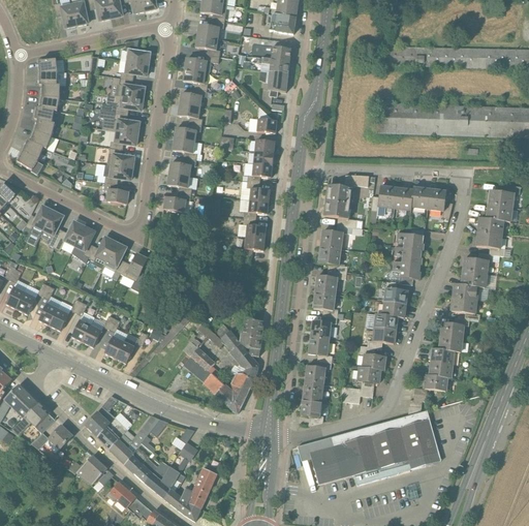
[(72,4),(76,25),(88,23),(85,10),(91,9),(89,0),(83,0),(83,2),(72,4)]
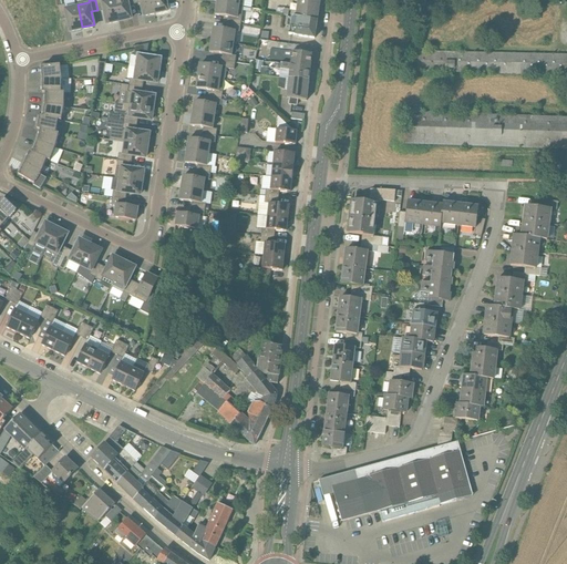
[(104,8),(106,21),(119,19),(115,0),(95,0),(98,10),(104,8)]
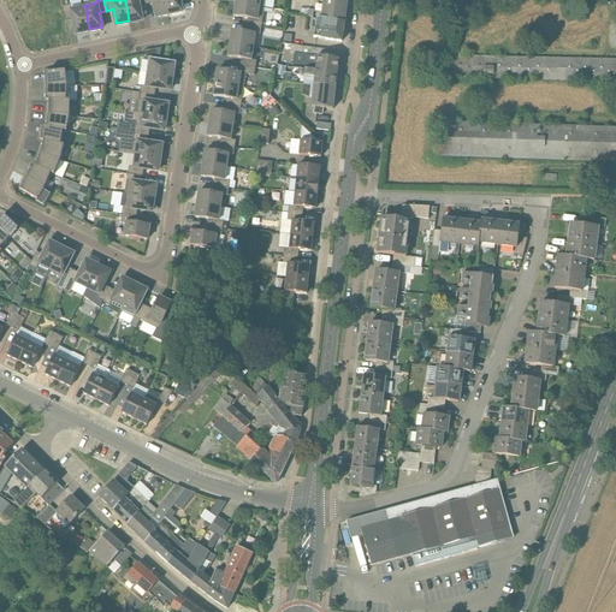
[(125,0),(129,21),(142,17),(138,4),(146,1),(146,0),(125,0)]
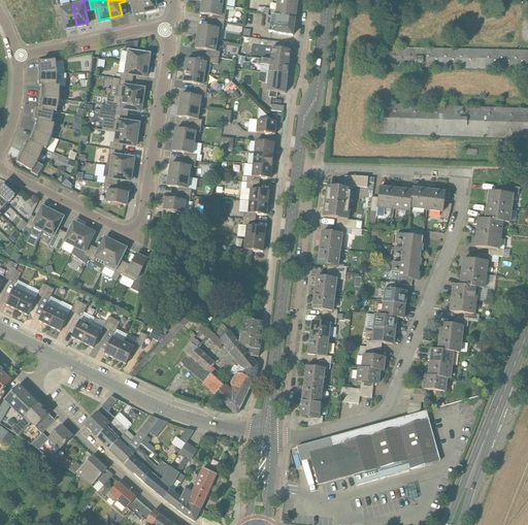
[(131,0),(134,12),(145,10),(142,0),(125,0),(125,1),(131,0)]
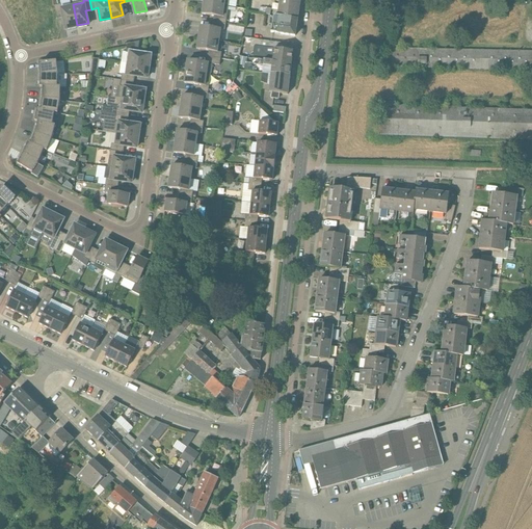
[(143,0),(147,10),(157,7),(155,0),(143,0)]
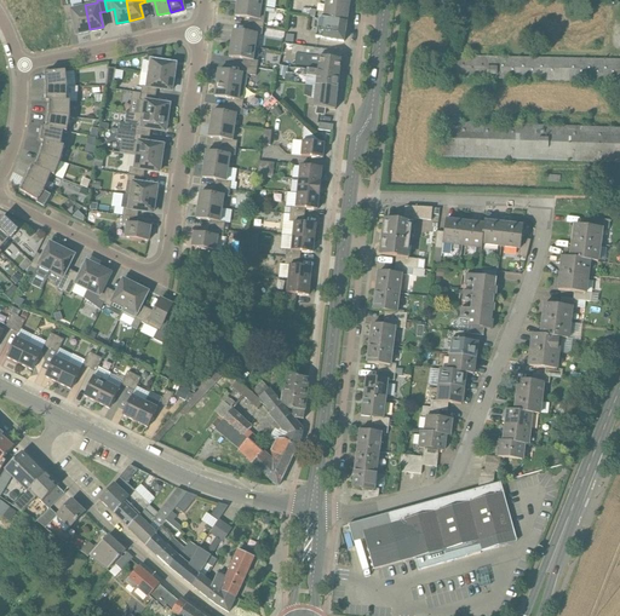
[(250,16),(248,23),(263,26),(267,5),(237,0),(235,13),(250,16)]
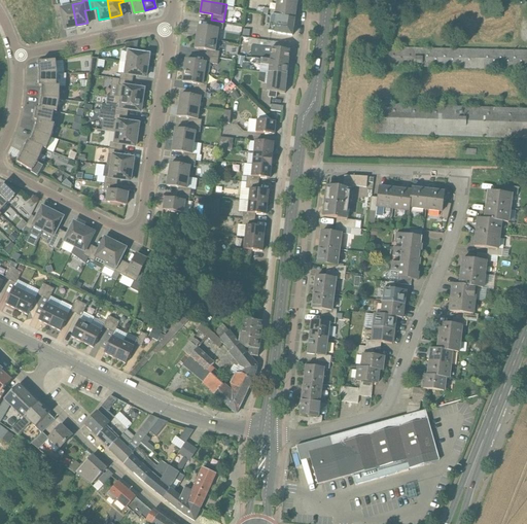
[(297,1),(290,0),(277,0),(275,12),(294,15),(297,1)]
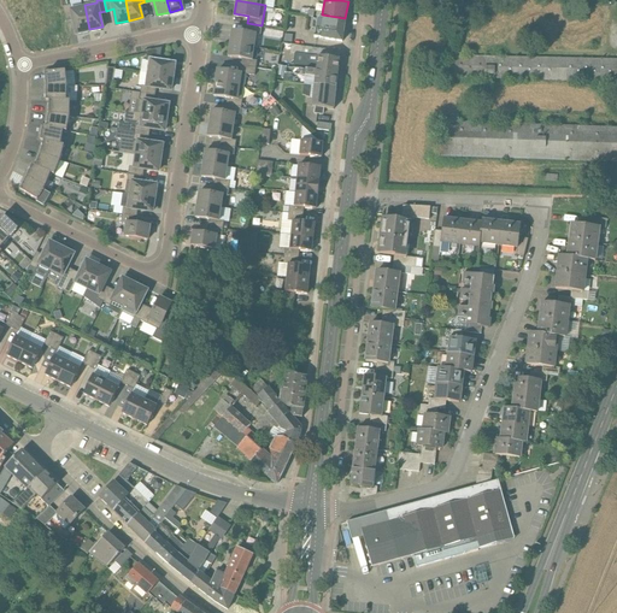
[(76,31),(89,29),(84,5),(71,9),(70,3),(63,4),(66,19),(74,17),(76,31)]
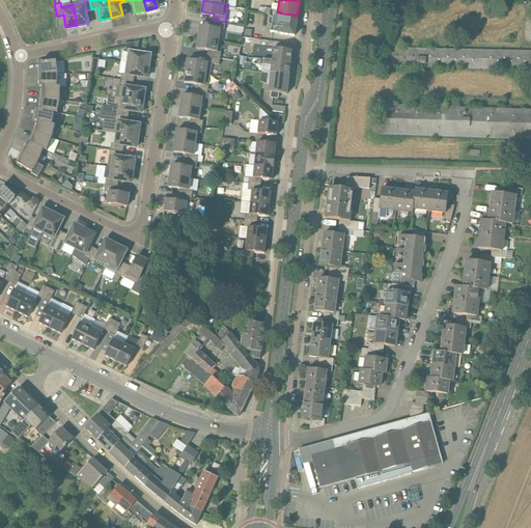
[(396,3),(395,10),(402,11),(403,4),(396,3)]
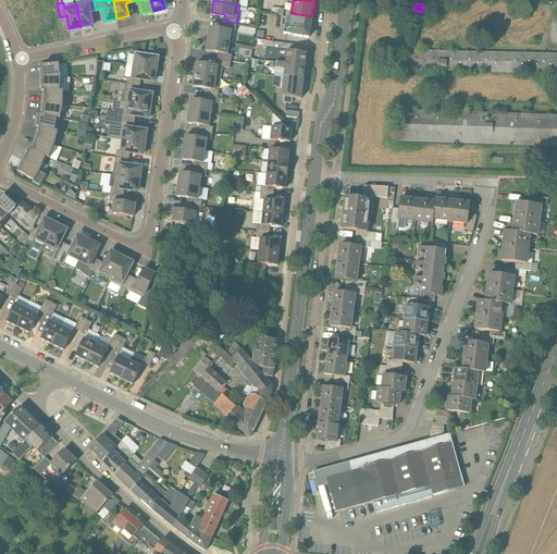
[(291,13),(286,13),(286,17),(284,31),(298,34),(309,35),(310,25),(311,16),(291,13)]
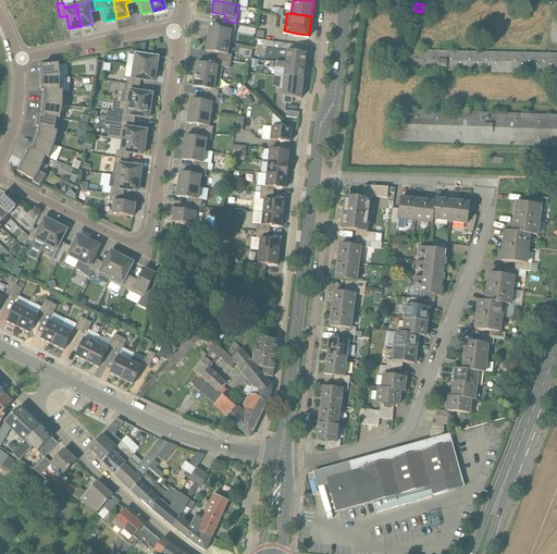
[(209,25),(208,37),(230,40),(231,28),(235,29),(236,23),(223,21),(222,27),(209,25)]
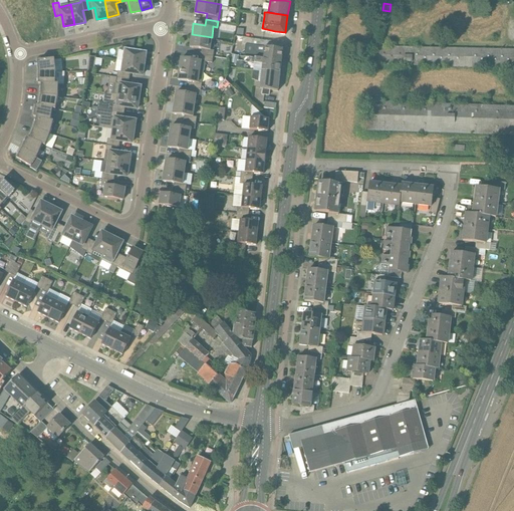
[(190,45),(201,47),(201,52),(213,54),(214,48),(210,48),(212,37),(192,34),(190,45)]
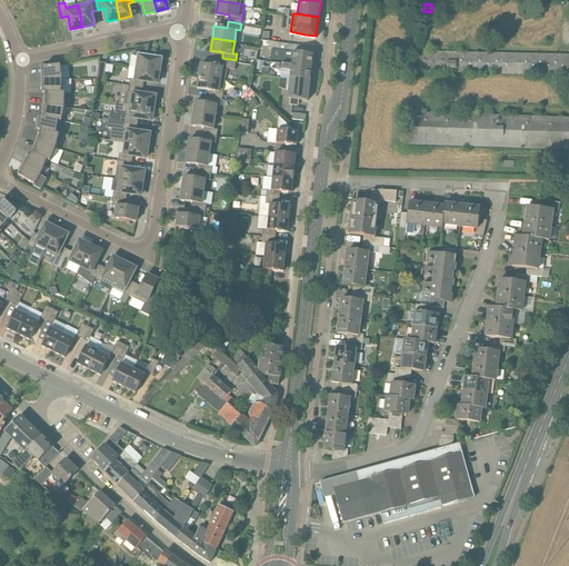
[(293,63),(311,66),(313,52),(315,45),(303,43),(279,40),(269,38),(268,48),(271,48),(270,60),(265,59),(256,58),(263,59),(267,60),(273,61),(292,62),(293,63)]
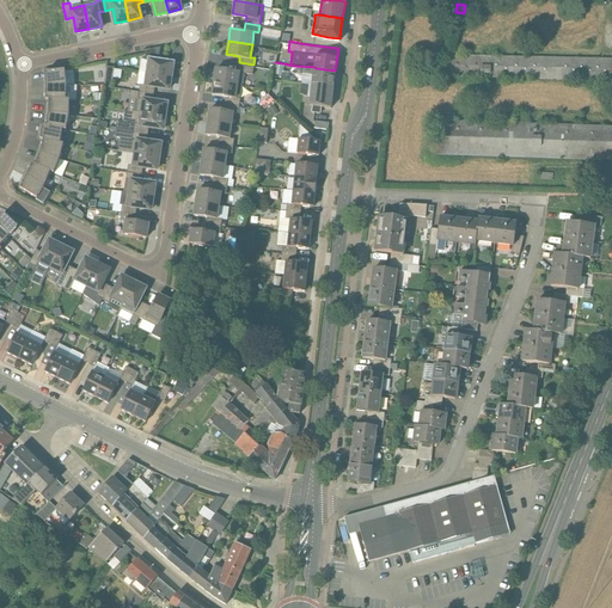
[(150,57),(147,71),(171,74),(173,61),(158,59),(159,45),(147,49),(146,57),(150,57)]
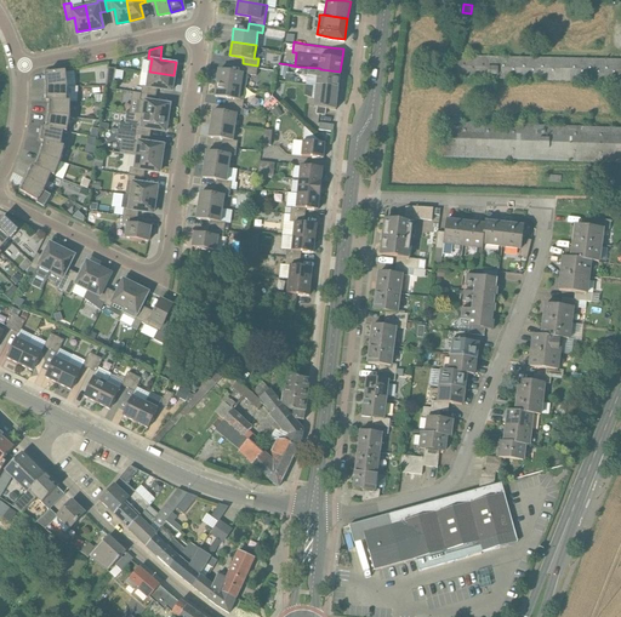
[(439,53),(425,53),(425,69),(439,69),(439,53)]
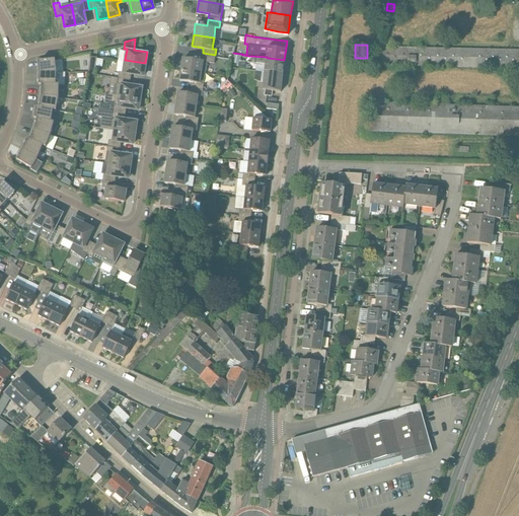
[(518,47),(374,45),(374,62),(518,64),(518,47)]
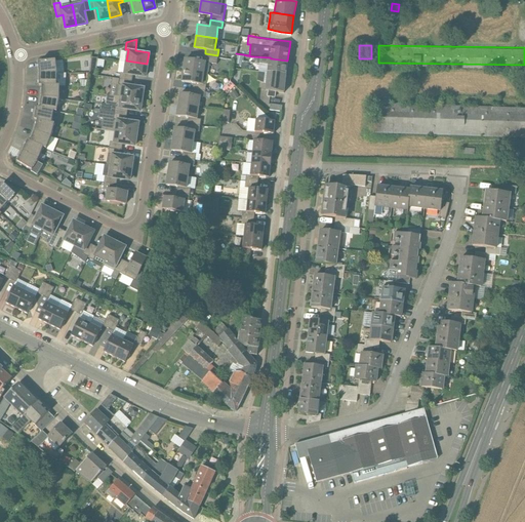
[(185,56),(184,68),(203,71),(208,72),(209,61),(216,62),(217,55),(205,53),(204,59),(185,56)]
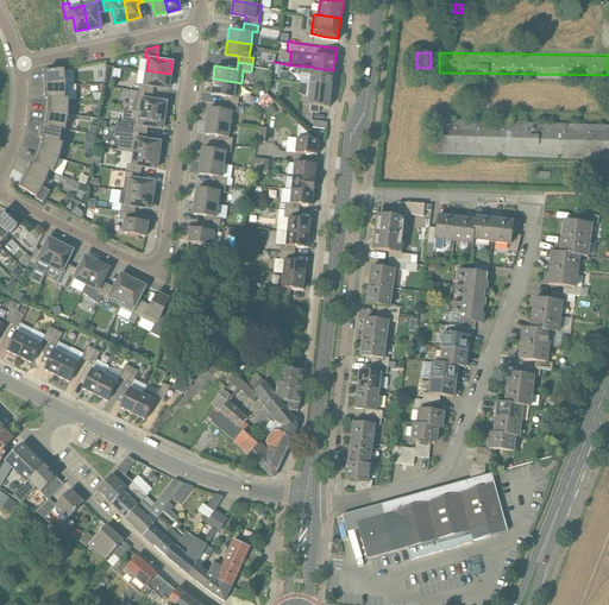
[(312,81),(332,83),(333,70),(314,68),(313,67),(293,65),(286,64),(282,63),(282,69),(312,74),(311,82),(312,81)]
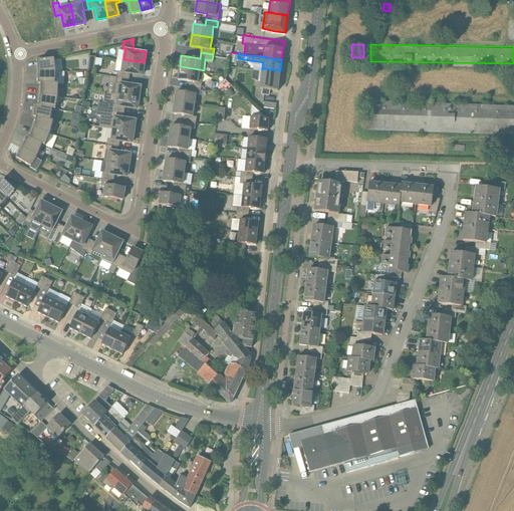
[(86,70),(93,71),(96,55),(89,54),(86,70)]
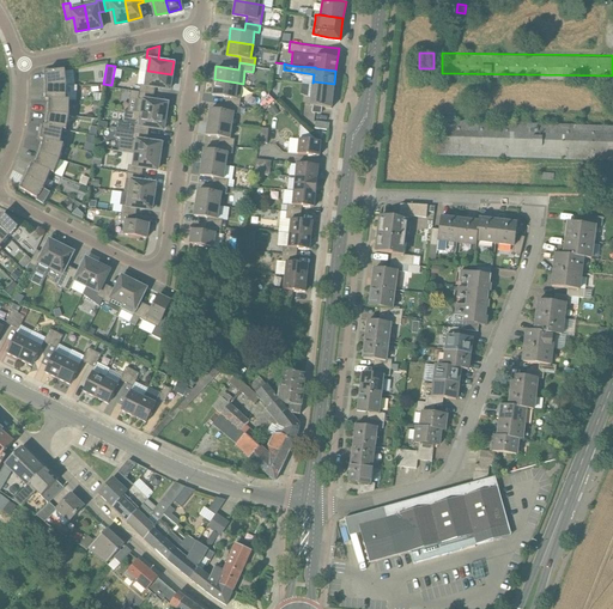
[(42,77),(42,84),(66,83),(65,68),(44,69),(46,77),(42,77)]
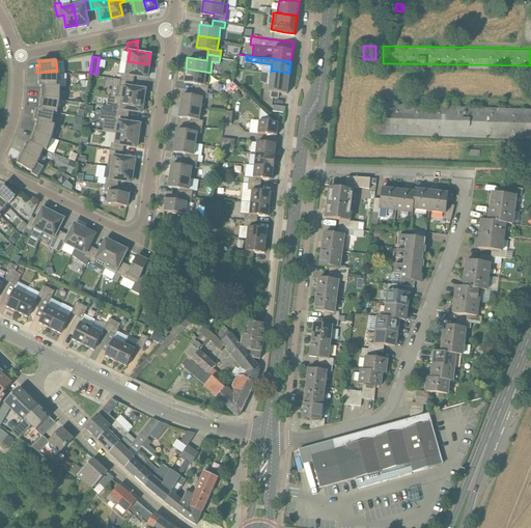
[(120,78),(134,80),(134,74),(146,76),(148,64),(128,61),(127,72),(121,72),(120,78)]
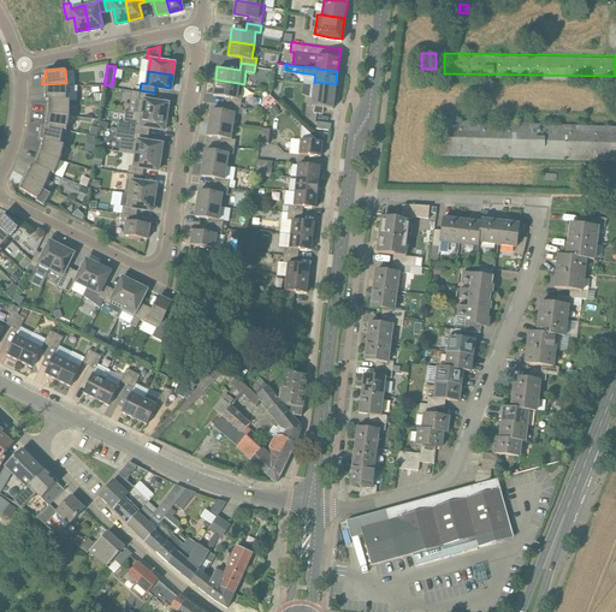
[(227,95),(226,102),(241,105),(242,97),(237,96),(238,83),(215,79),(213,93),(227,95)]
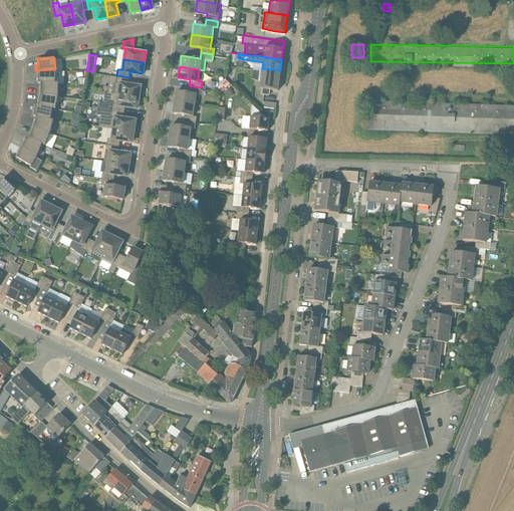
[(262,86),(261,92),(269,92),(269,87),(278,88),(280,70),(263,68),(262,69),(260,86),(262,86)]
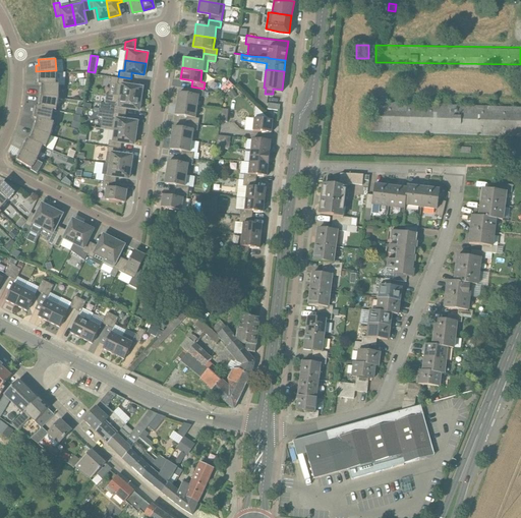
[(39,77),(39,82),(56,82),(56,70),(36,71),(36,77),(39,77)]
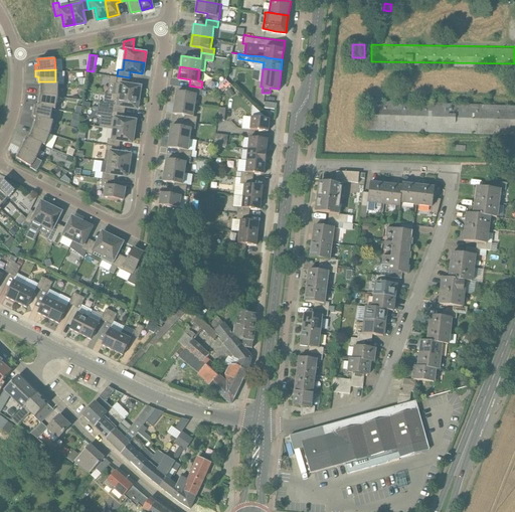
[(116,81),(115,93),(139,96),(141,84),(129,83),(130,77),(117,75),(112,74),(110,74),(109,80),(116,81)]
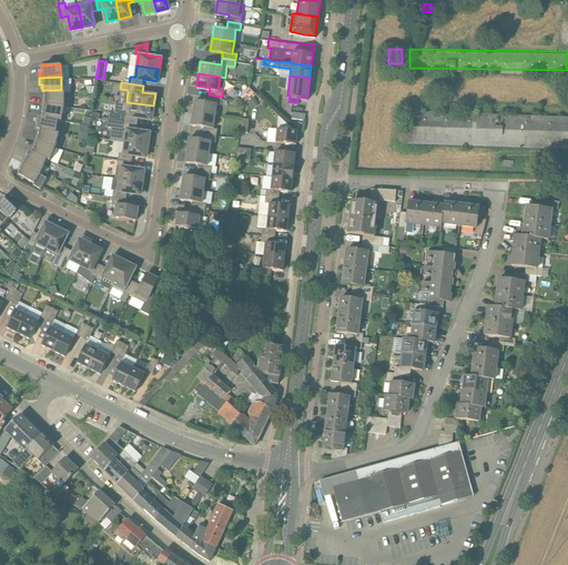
[(42,96),(42,102),(63,104),(64,90),(61,90),(42,90),(42,91),(46,91),(46,97),(42,96)]
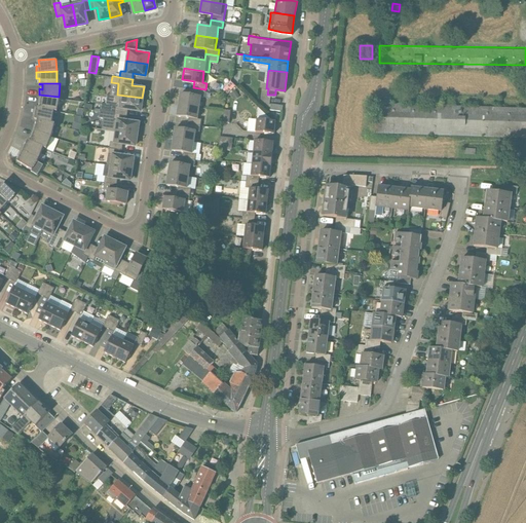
[(180,91),(179,103),(198,106),(200,95),(204,96),(205,89),(193,87),(192,94),(180,91)]
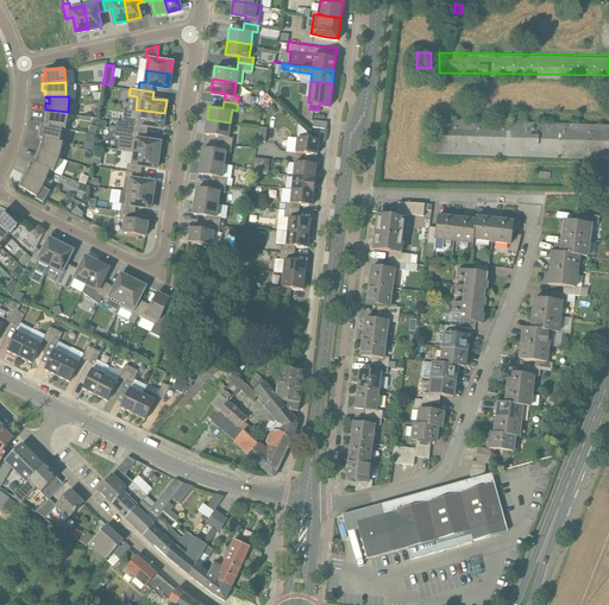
[(277,111),(272,102),(267,106),(271,114),(277,111)]
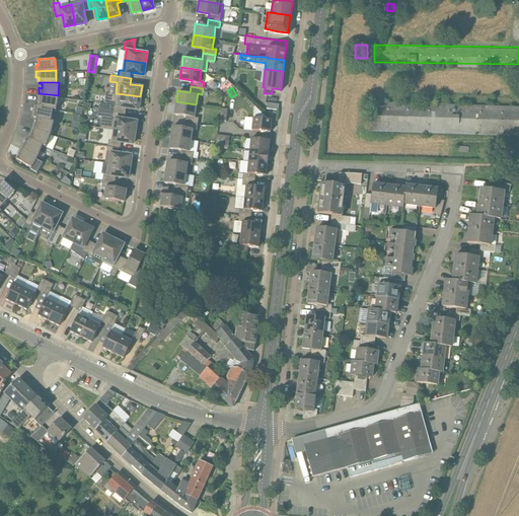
[(98,107),(125,112),(126,105),(138,107),(140,96),(116,93),(105,91),(104,100),(99,100),(98,107)]
